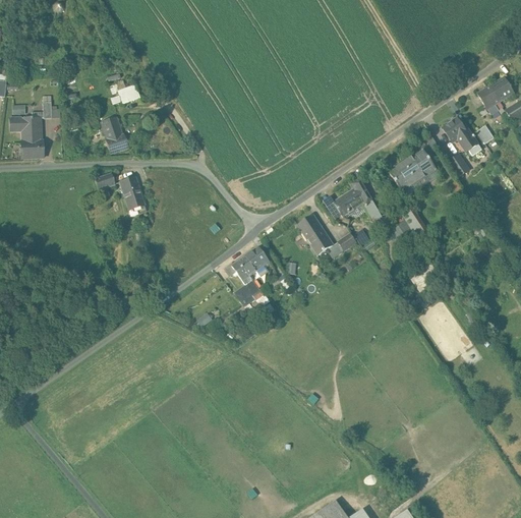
[(505,75),(489,85),(494,92),(491,93),(496,99),(494,100),(496,104),(497,103),(497,102),(514,91),(505,75)]
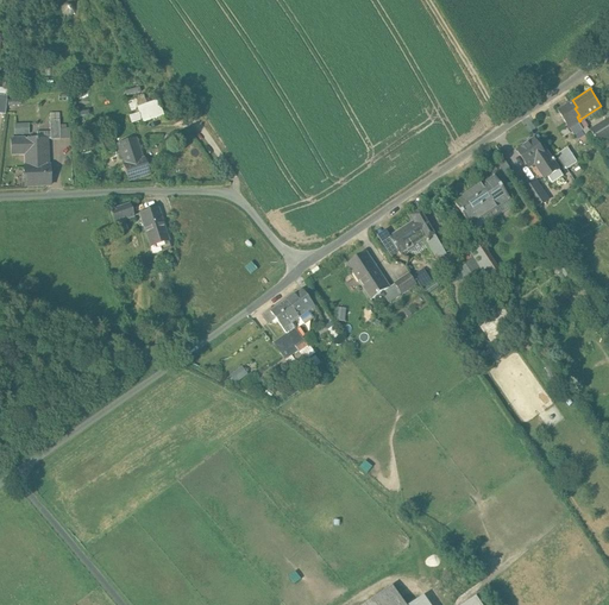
[(137,105),(146,101),(143,90),(123,98),(132,124),(143,120),(137,105)]
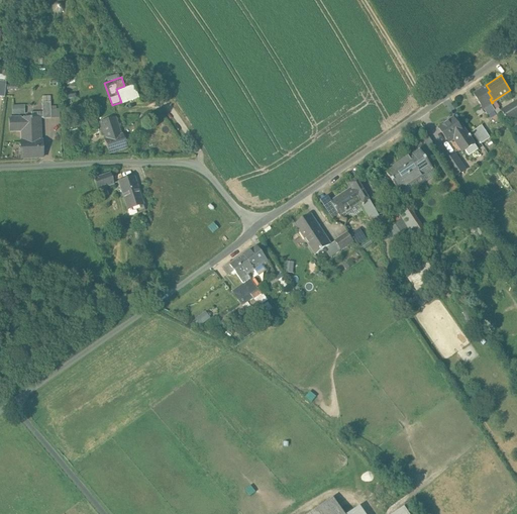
[(116,89),(121,102),(138,96),(134,83),(124,86),(116,89)]
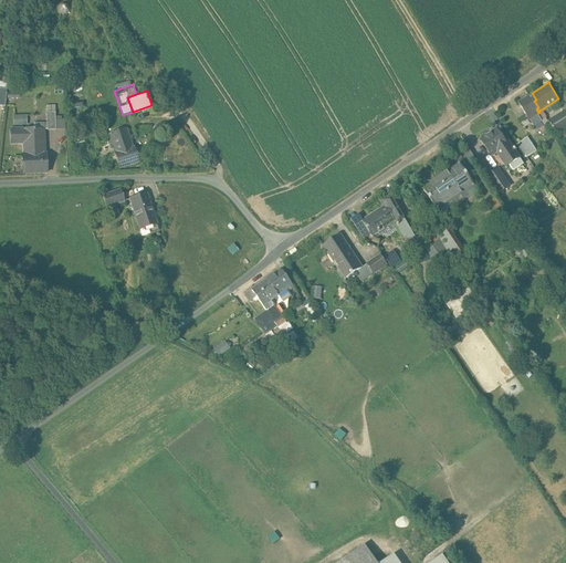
[(536,100),(532,93),(531,93),(519,101),(530,117),(538,113),(536,108),(538,107),(534,101),(536,100)]
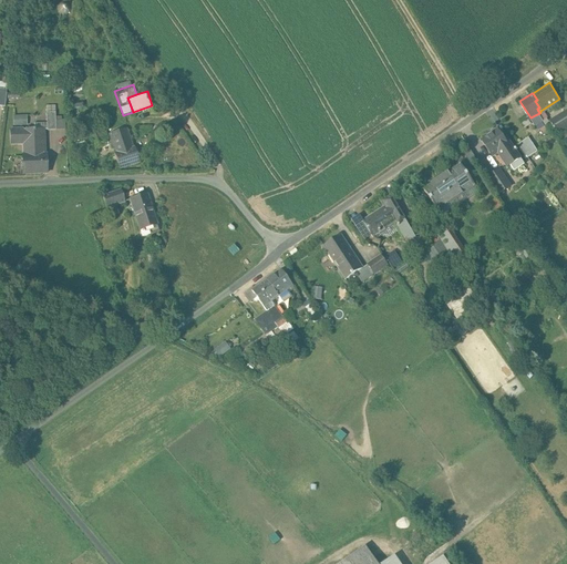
[(566,108),(549,119),(557,132),(566,125),(566,108)]
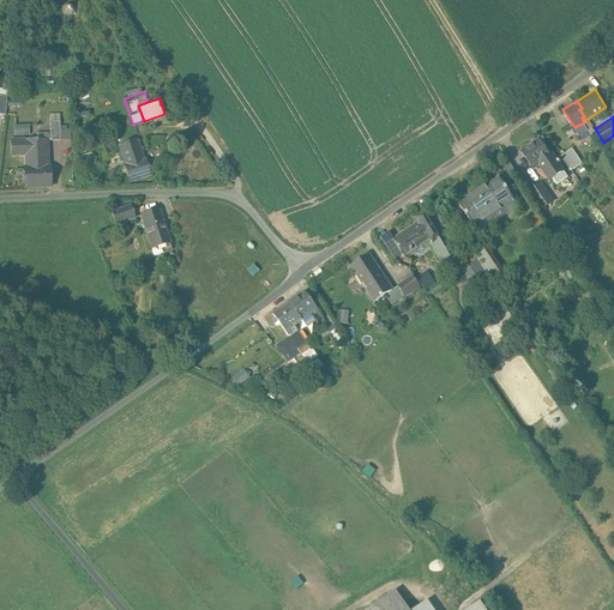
[(50,119),(49,119),(50,138),(60,138),(59,119),(50,119)]
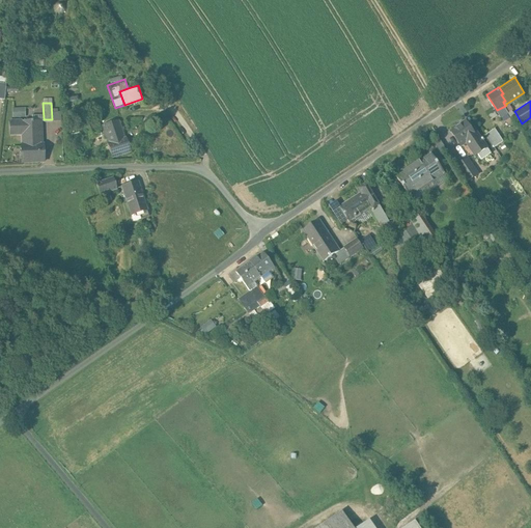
[(20,107),(12,107),(12,115),(21,115),(20,107)]
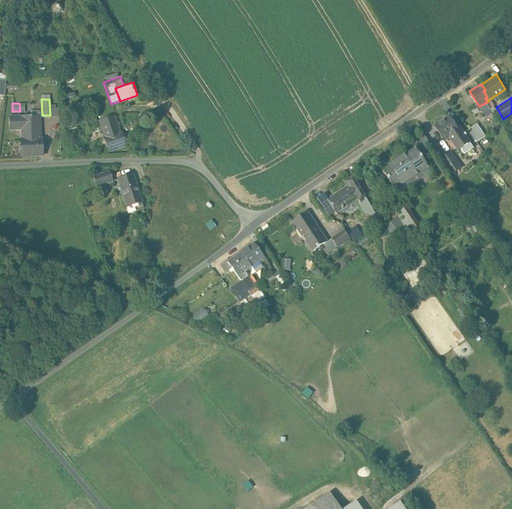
[(31,114),(8,115),(9,128),(19,128),(20,155),(42,154),(41,137),(40,138),(39,115),(31,115),(31,114)]
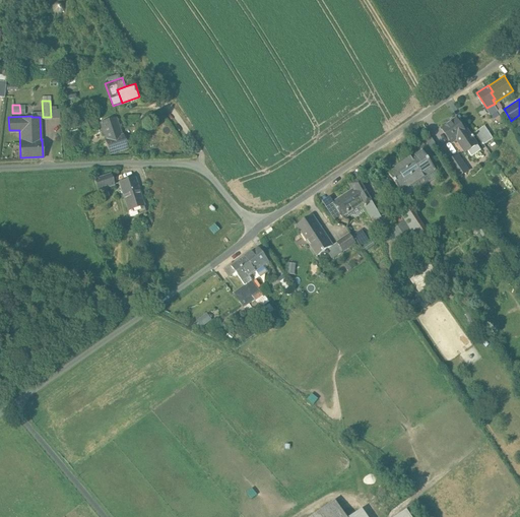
[(115,116),(100,121),(106,138),(105,139),(109,152),(127,146),(122,132),(121,133),(115,116)]
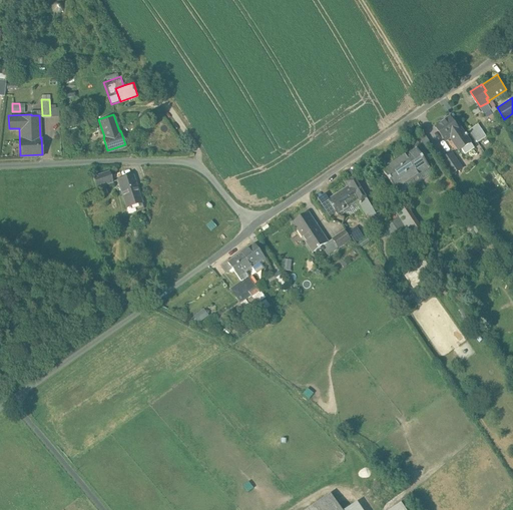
[(450,116),(436,125),(446,138),(450,136),(459,129),(455,124),(450,116)]
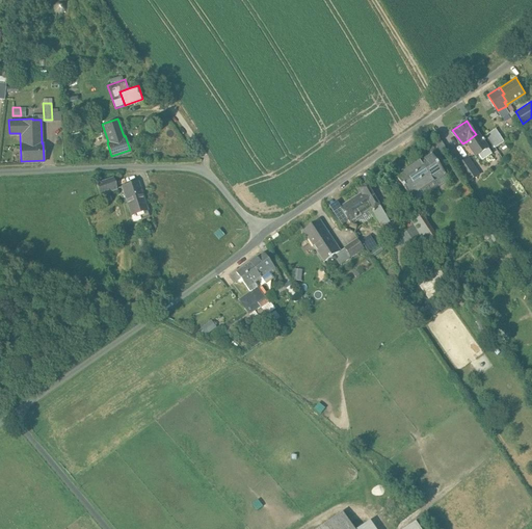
[(90,122),(85,124),(88,133),(95,131),(90,122)]
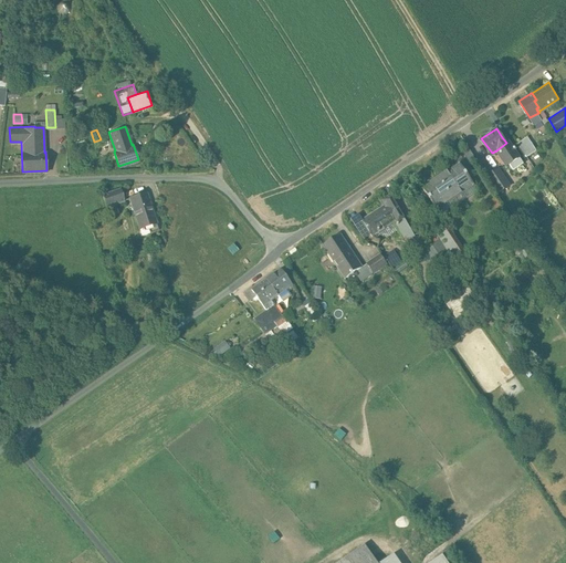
[(506,143),(496,150),(506,164),(509,163),(513,168),(523,160),(520,155),(505,135),(502,137),(506,143)]
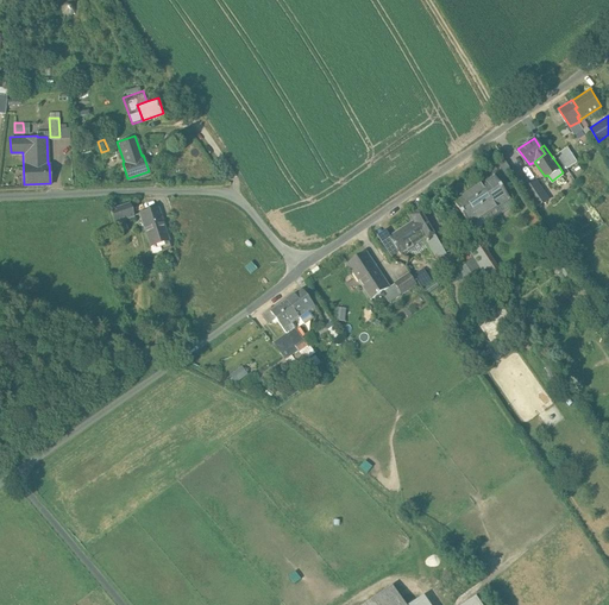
[(567,145),(558,151),(567,166),(577,159),(567,145)]
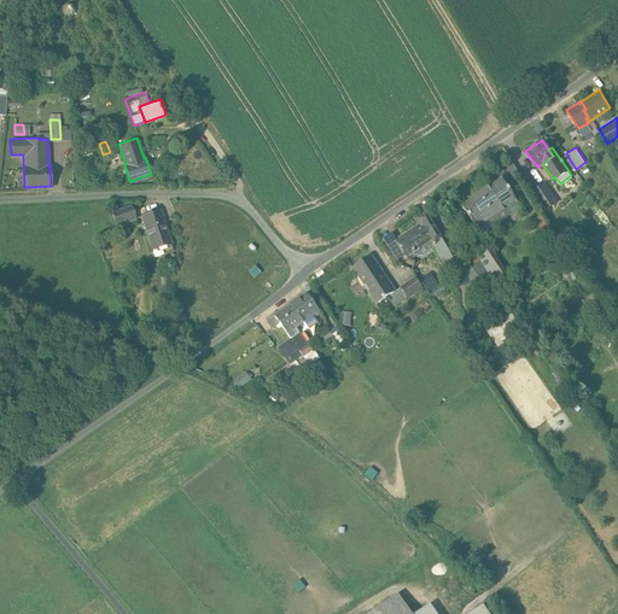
[(502,176),(461,203),(477,228),(518,200),(502,176)]
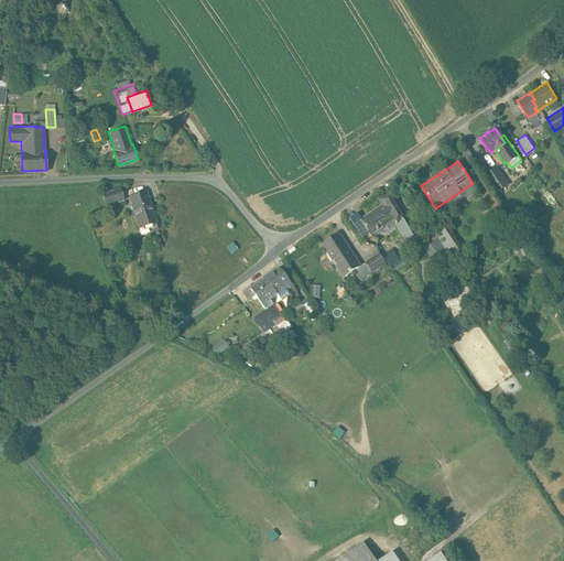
[(508,183),(497,166),(486,173),(497,190),(508,183)]
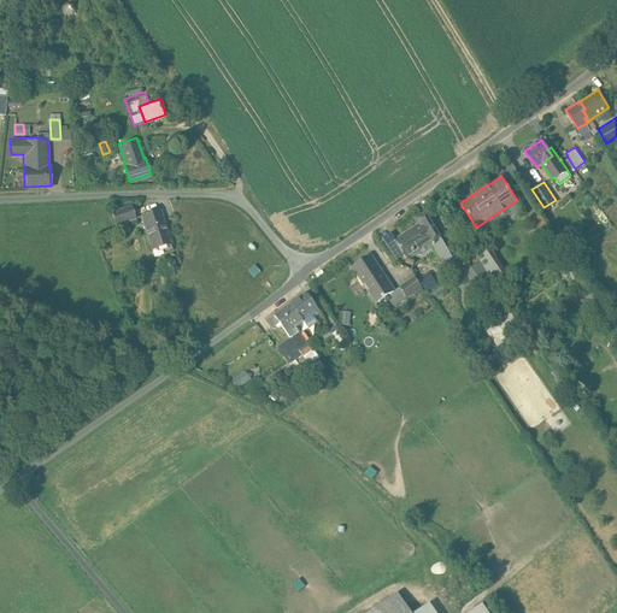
[(131,204),(111,211),(116,224),(124,222),(135,218),(131,204)]
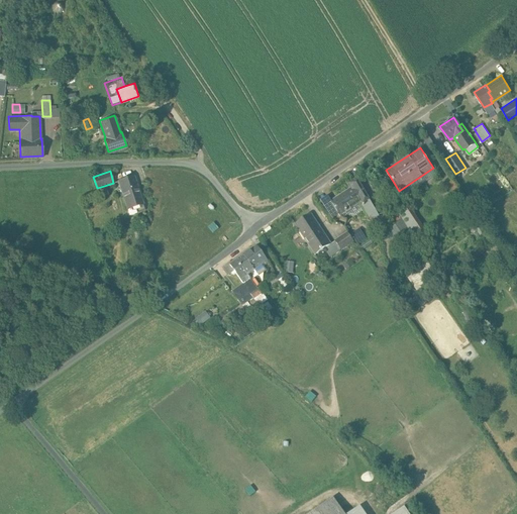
[(133,175),(118,180),(127,207),(134,205),(136,211),(144,208),(133,175)]
